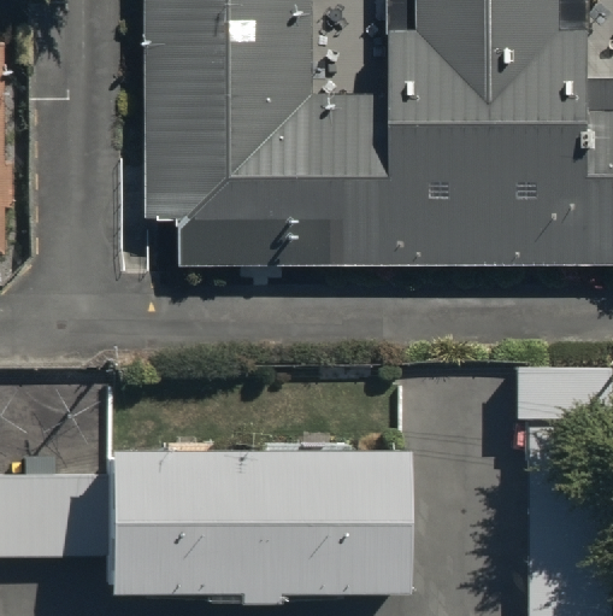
[(142,0),(145,218),(184,217),(186,264),(336,268),(612,264),(612,0),(142,0)]
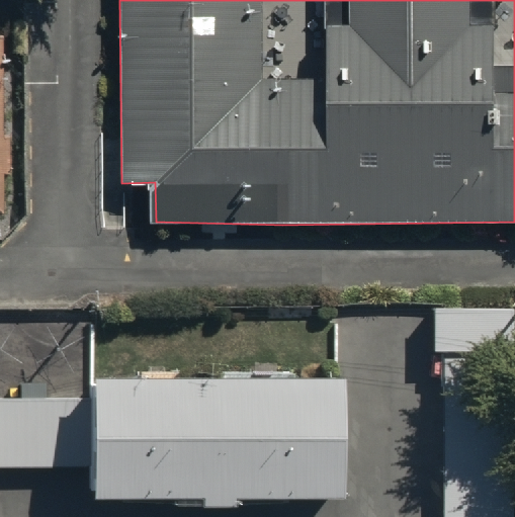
[(0,209),(8,210),(6,34),(0,34),(0,209)]
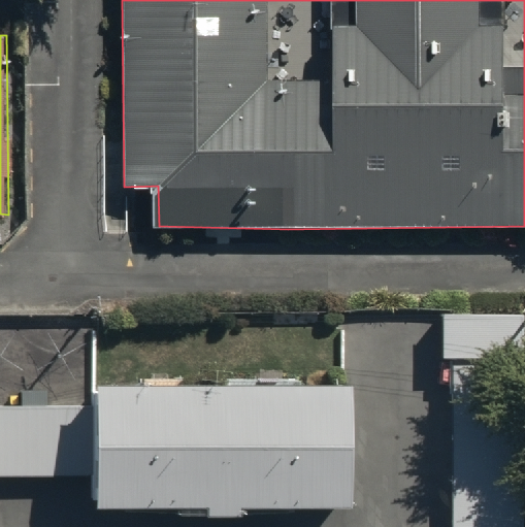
[(453,526),(524,526),(522,320),(452,321),(453,526)]
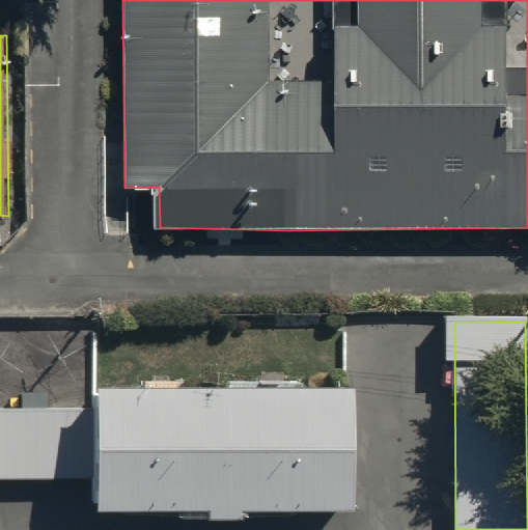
[(350,386),(98,389),(98,408),(99,479),(99,512),(352,510),(350,386)]
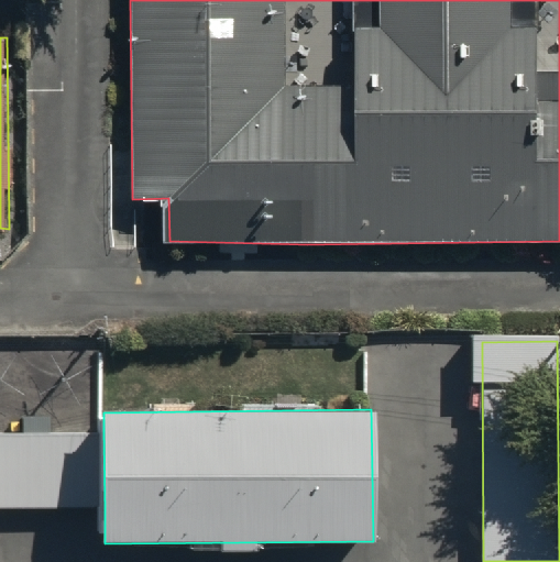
[(103,432),(0,432),(0,507),(105,508),(103,432)]
